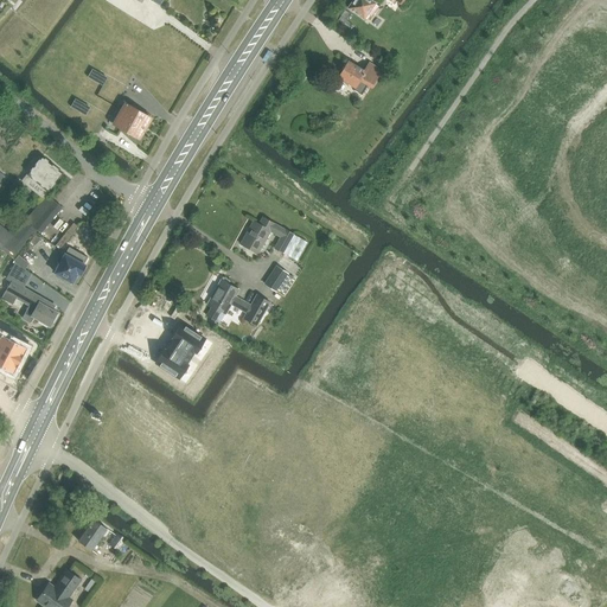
[(370,17),(377,6),(368,0),(353,0),(349,8),(363,18),(366,14),(370,17)]
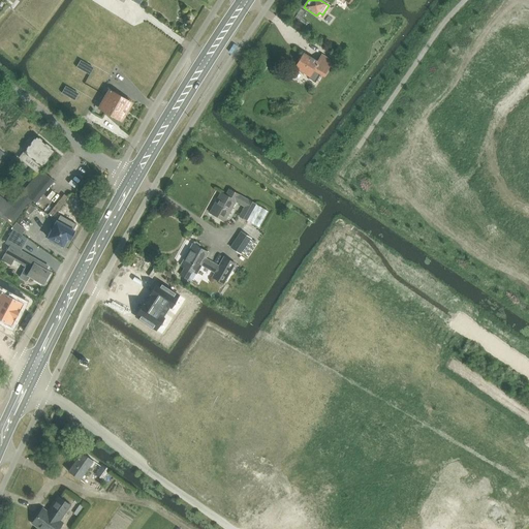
[(528,3),(525,2),(518,19),(528,23),(528,3)]
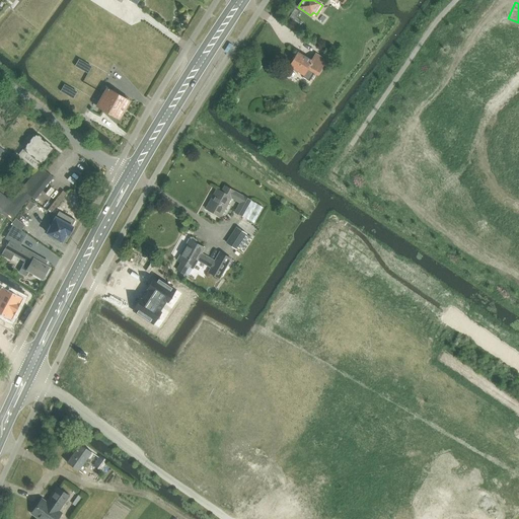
[(316,75),(325,60),(315,53),(310,61),(297,53),(289,66),(303,75),(302,77),(309,81),(313,73),(316,75)]
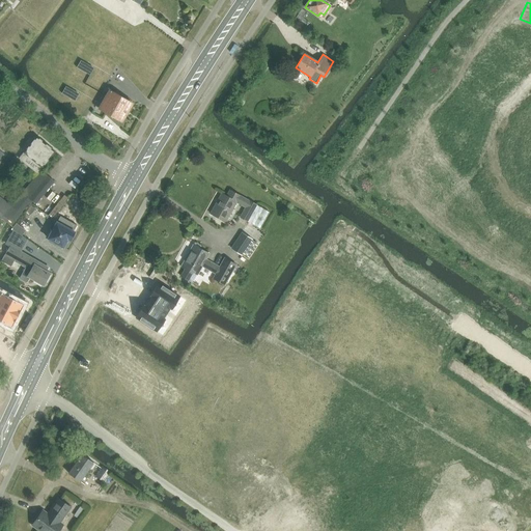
[(89,65),(81,61),(77,67),(85,73),(89,65)]
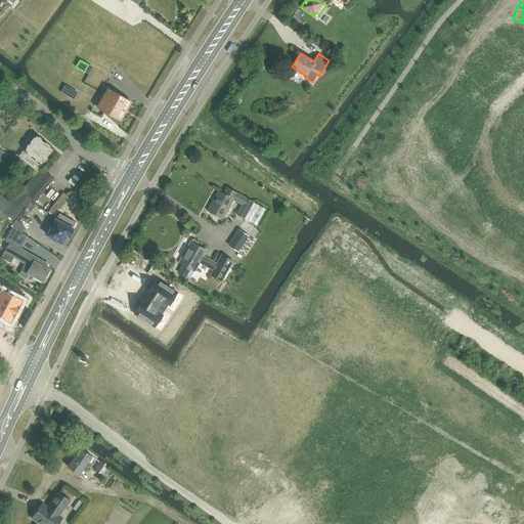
[(88,64),(84,72),(88,75),(92,68),(88,64)]
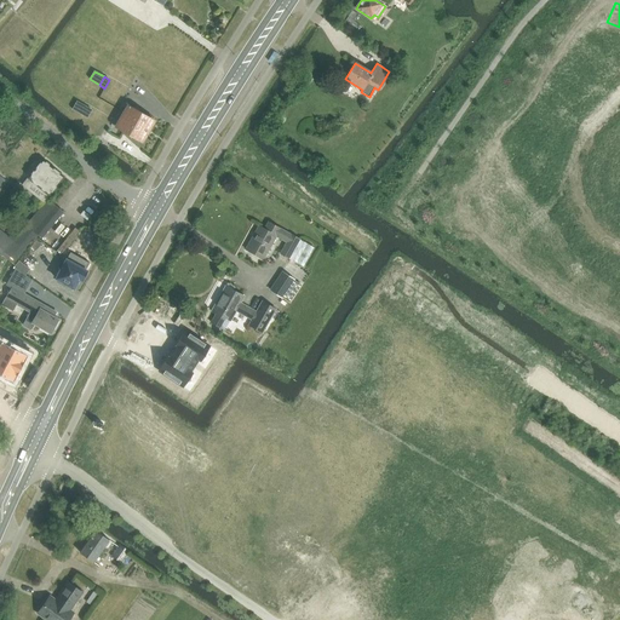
[(87,107),(78,101),(73,109),(82,115),(87,107)]
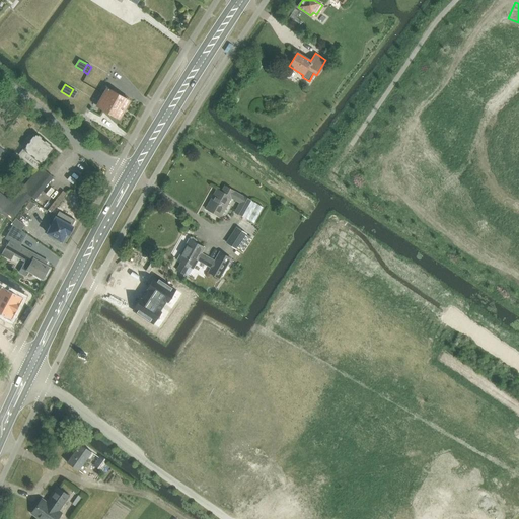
[(128,100),(107,89),(103,86),(98,94),(102,97),(115,104),(116,102),(122,105),(121,106),(124,108),(128,100)]
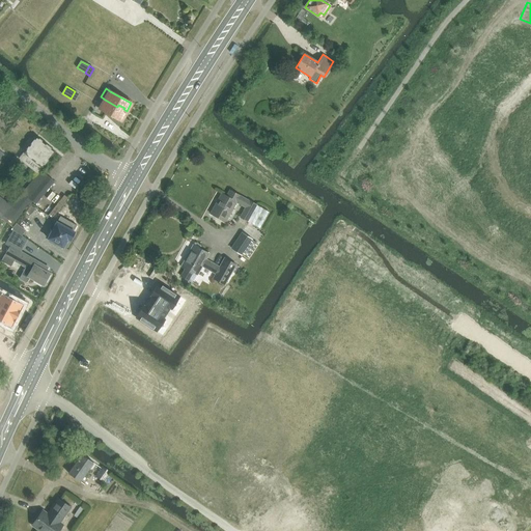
[(75,91),(71,99),(75,102),(79,94),(75,91)]
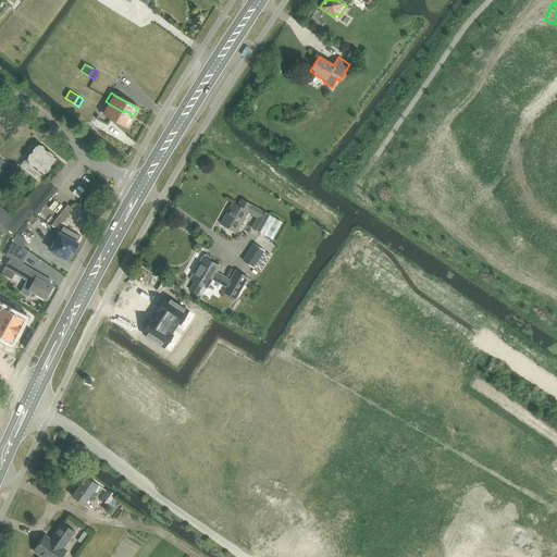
[(123,112),(110,104),(106,101),(99,112),(126,127),(133,116),(130,114),(131,113),(124,110),(123,112)]
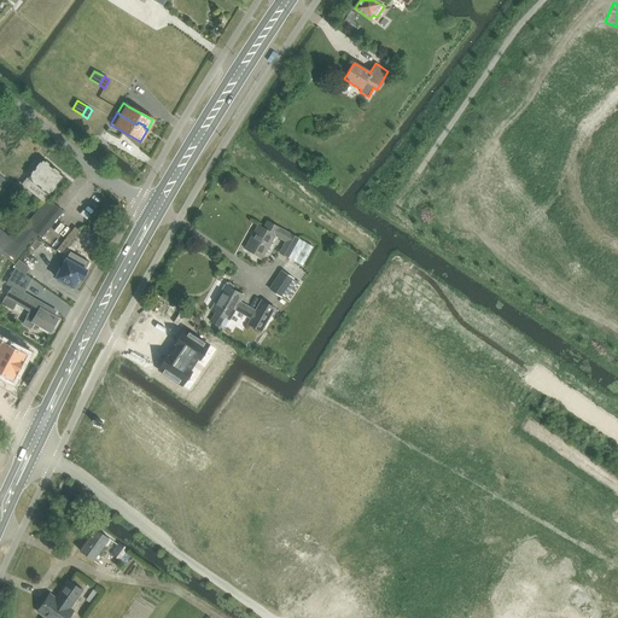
[(44,203),(64,176),(42,158),(27,178),(27,179),(22,185),(44,203)]
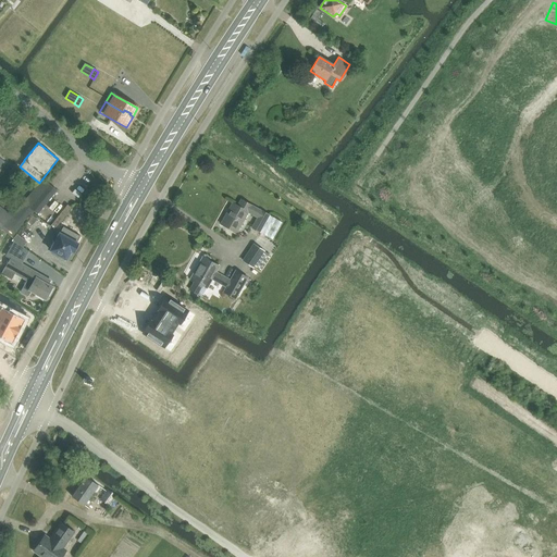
[(556,150),(537,156),(542,170),(556,164),(556,150)]
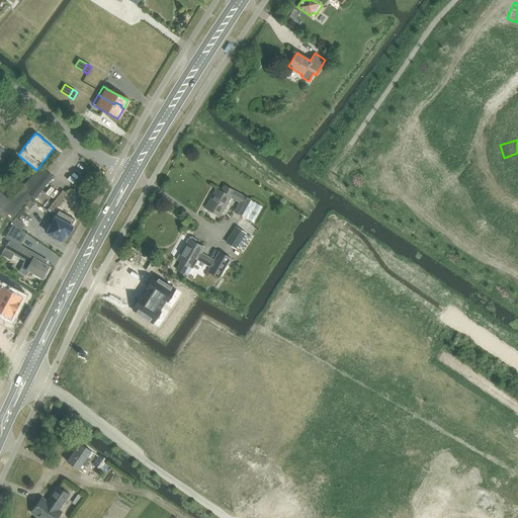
[(0,210),(12,221),(13,220),(29,199),(31,197),(34,199),(53,177),(39,166),(11,202),(1,194),(1,195),(0,194),(0,210)]
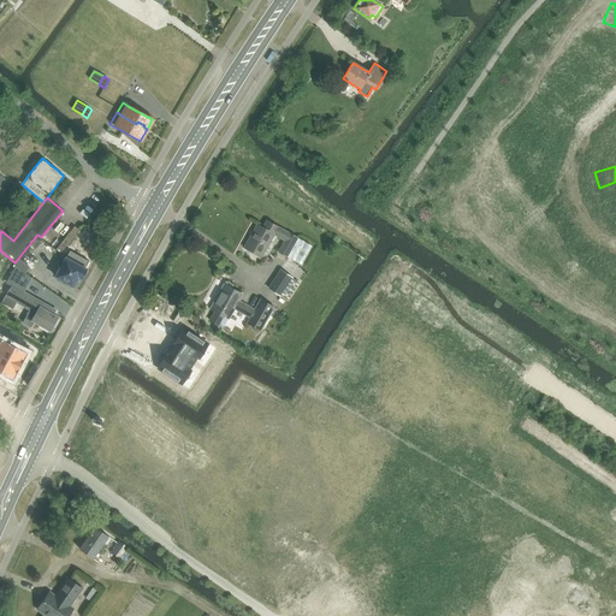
[(256,224),(243,248),(261,258),(274,235),(285,241),(278,252),(286,256),(302,265),(313,246),(297,237),(266,220),(262,227),(256,224)]
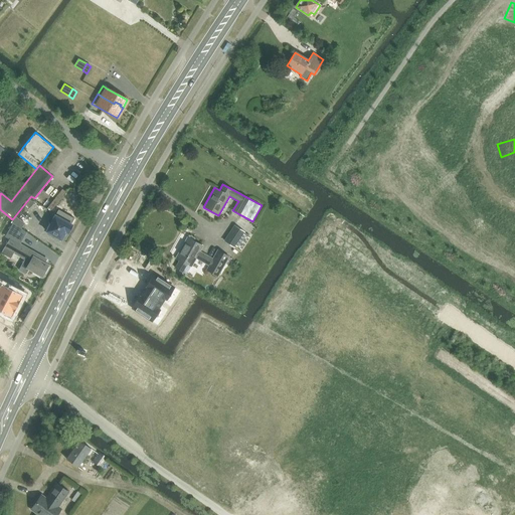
[(58,210),(46,231),(61,239),(65,231),(68,233),(72,225),(71,224),(74,218),(58,210)]
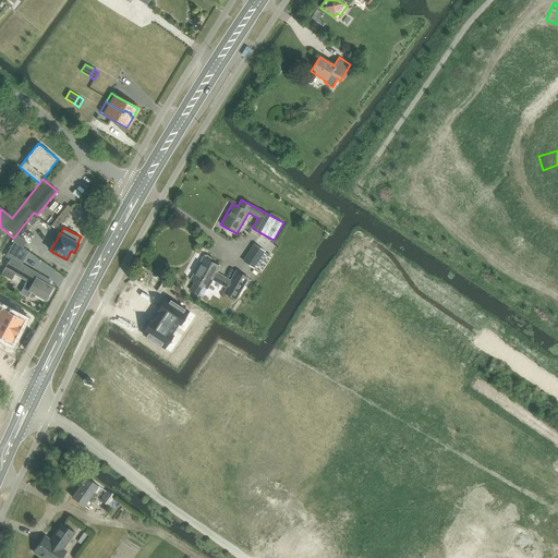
[(16,234),(13,240),(15,242),(23,247),(27,242),(16,234)]
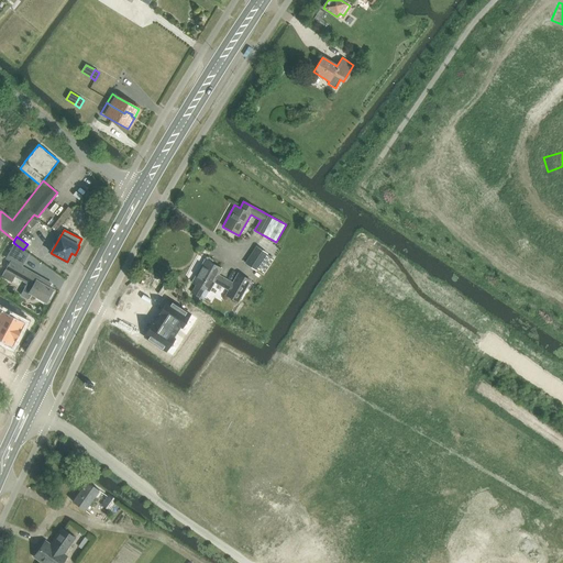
[(10,261),(1,277),(11,283),(14,277),(26,284),(20,296),(29,300),(31,295),(41,300),(45,302),(46,302),(48,298),(50,299),(54,291),(53,290),(50,288),(47,287),(50,284),(21,267),(29,254),(23,250),(15,244),(7,258),(10,261)]
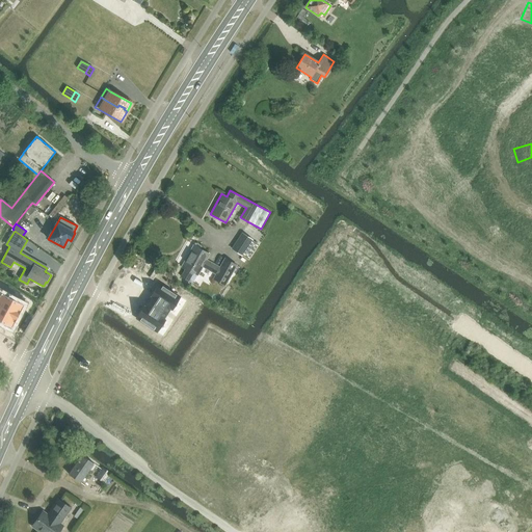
[(242,234),(232,250),(245,259),(247,261),(259,244),(242,234)]
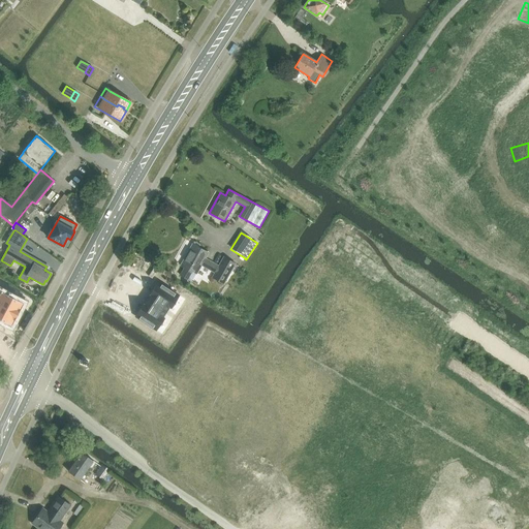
[(184,267),(179,275),(191,282),(195,274),(196,274),(200,266),(215,273),(212,278),(223,284),(235,265),(235,263),(223,257),(219,266),(205,258),(208,253),(198,248),(199,245),(194,242),(193,245),(192,244),(181,265),(184,267)]
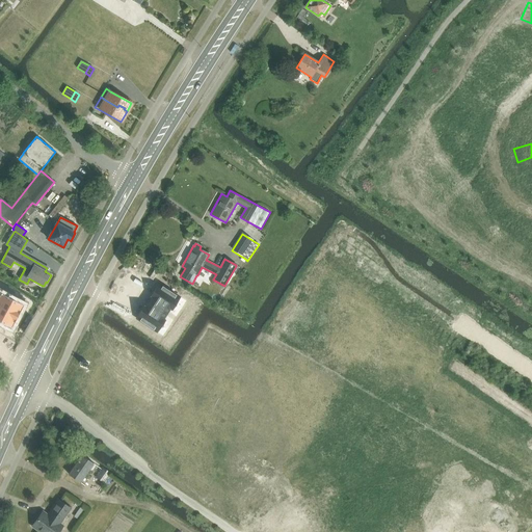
[(153,296),(150,301),(166,313),(170,308),(171,309),(180,297),(159,284),(154,292),(152,295),(152,296),(153,296)]
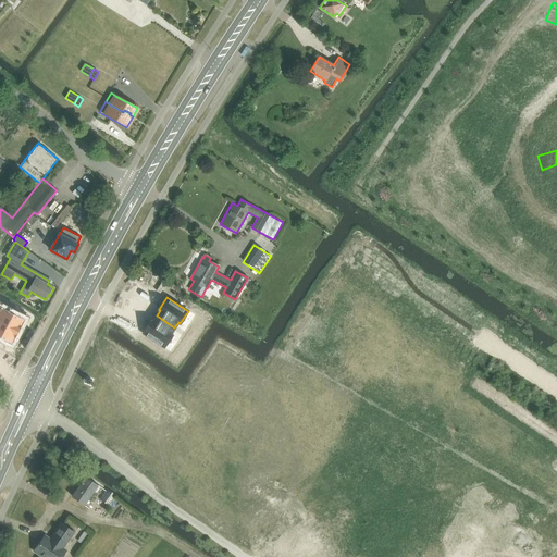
[(0,306),(0,321),(19,331),(25,319),(0,306)]
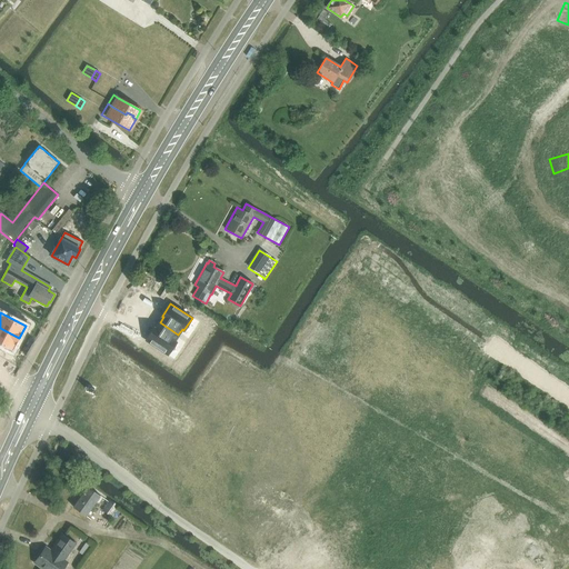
[(151,332),(146,340),(168,355),(177,342),(175,341),(178,335),(160,322),(160,323),(156,329),(155,328),(153,329),(151,332)]
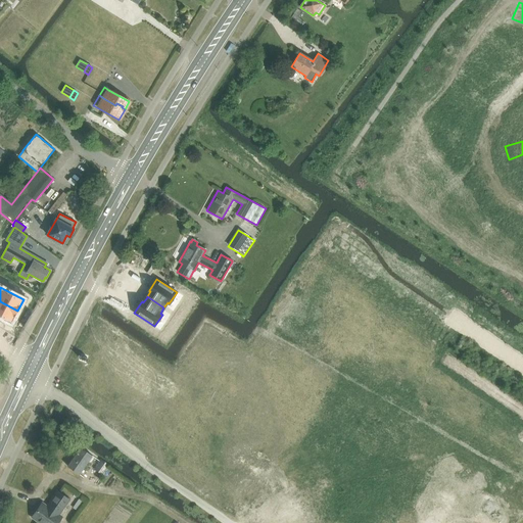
[(0,316),(11,322),(17,311),(0,301),(0,316)]
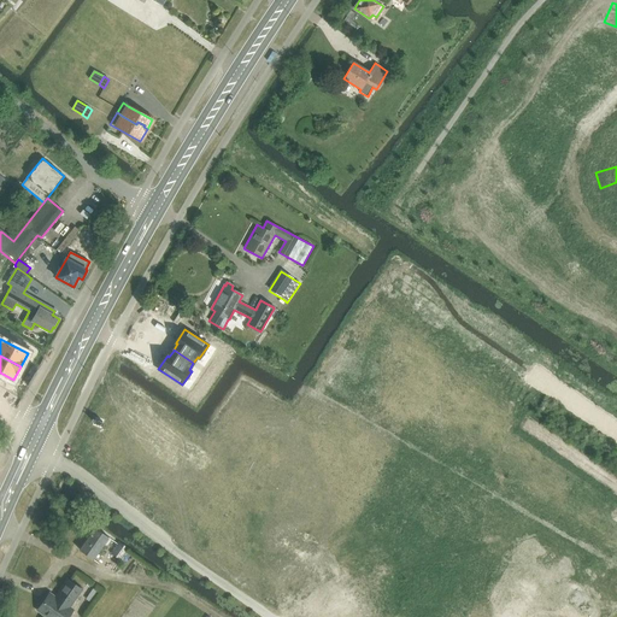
[(93,560),(109,538),(95,528),(80,550),(93,560)]
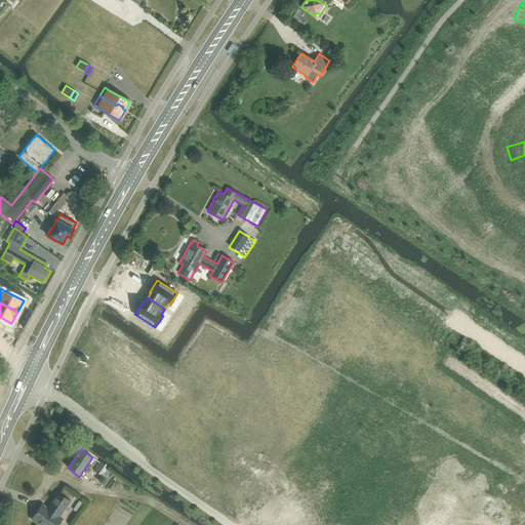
[(103,476),(109,467),(103,461),(95,472),(103,476)]
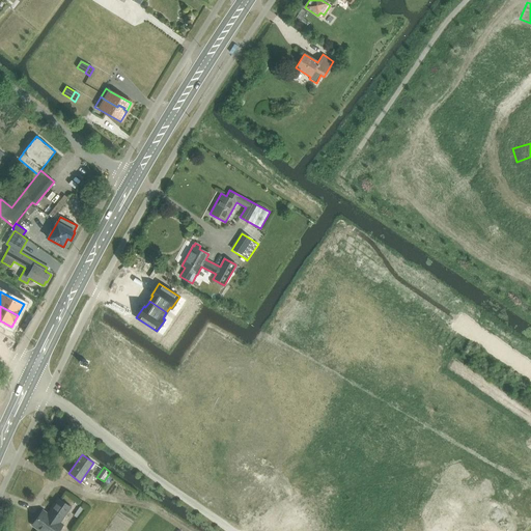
[(31,526),(37,530),(59,530),(64,525),(60,523),(72,507),(57,498),(47,512),(43,509),(31,526)]
